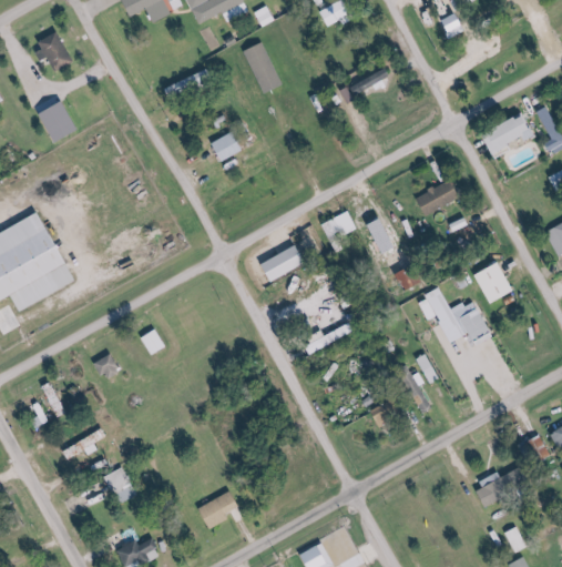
[(346,13),(338,0),(331,0),(315,11),(325,27),(346,13)]
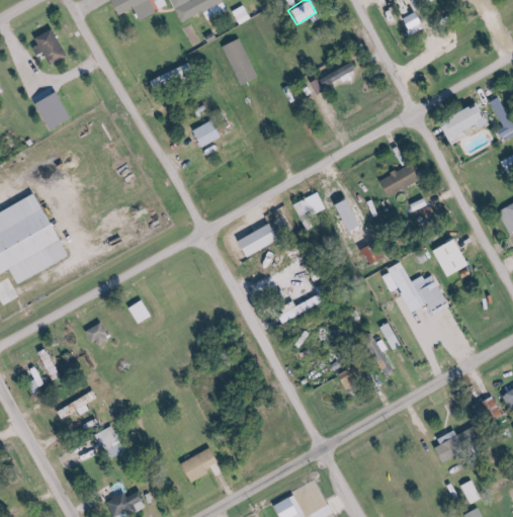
[(421,24),(415,10),(399,16),(405,31),(421,24)]
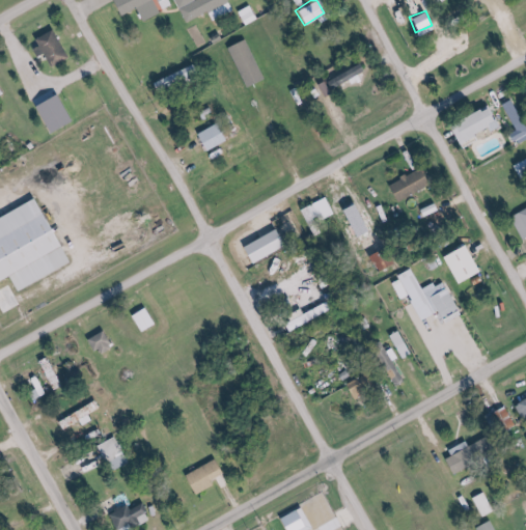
[(39,45),(34,48),(37,56),(44,53),(50,66),(68,58),(55,28),(36,36),(39,45)]
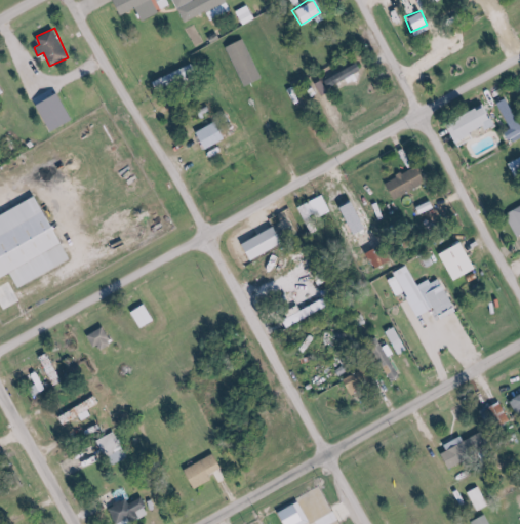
[(73,120),(58,93),(36,106),(51,132),(73,120)]
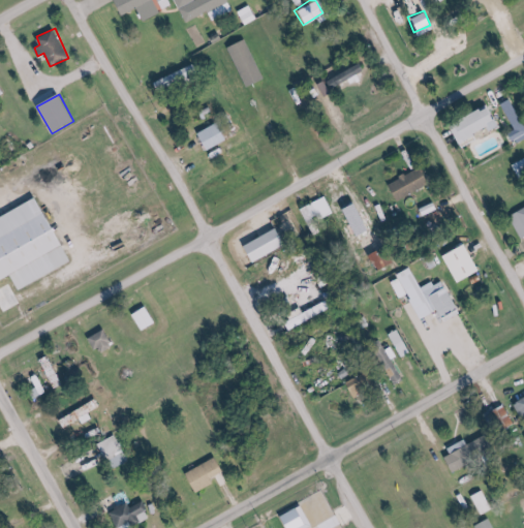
[(495,125),(485,105),(448,125),(458,145),(495,125)]
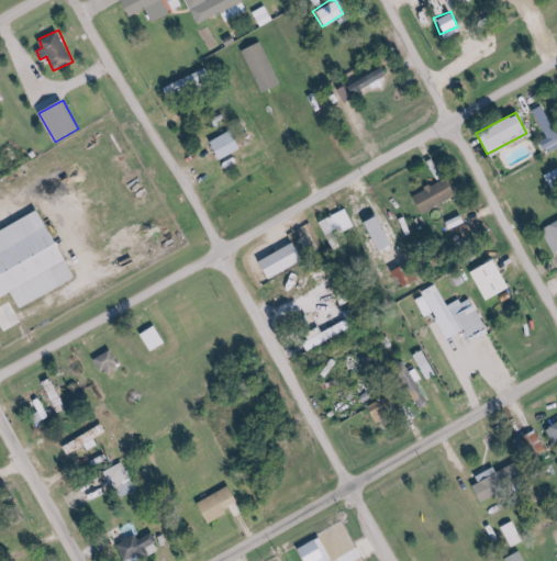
[(556,186),(556,166),(539,174),(547,190),(556,186)]
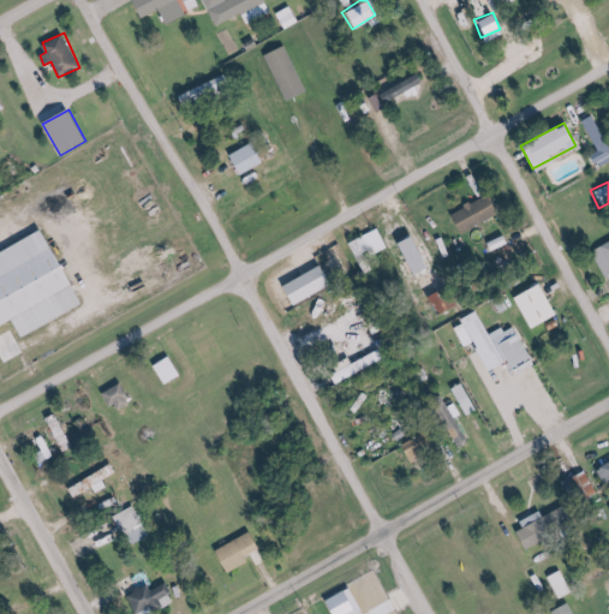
[(494,216),(485,196),(446,212),(454,232),(494,216)]
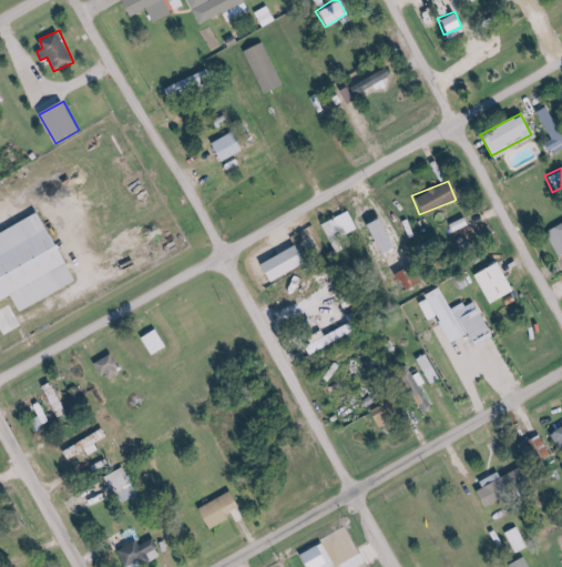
[(326,243),(353,230),(344,211),(316,225),(326,243)]
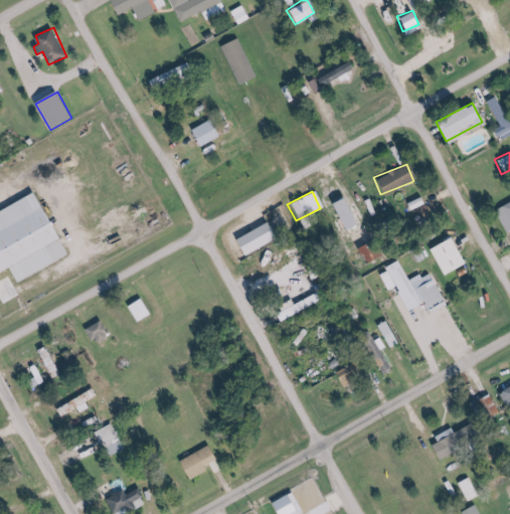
[(68,257),(39,192),(0,209),(0,233),(0,274),(12,269),(17,280),(68,257)]
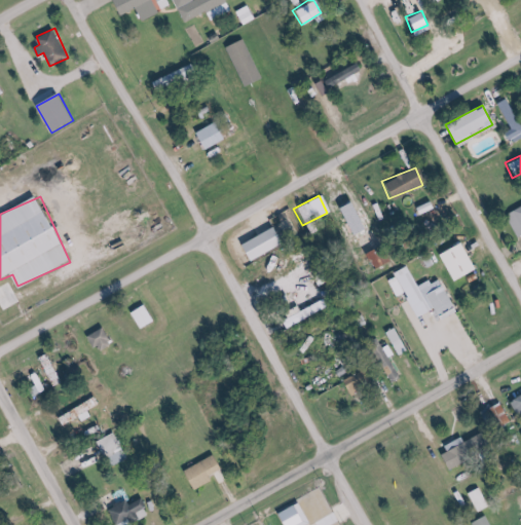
[(520,232),(520,204),(504,214),(514,236),(520,232)]
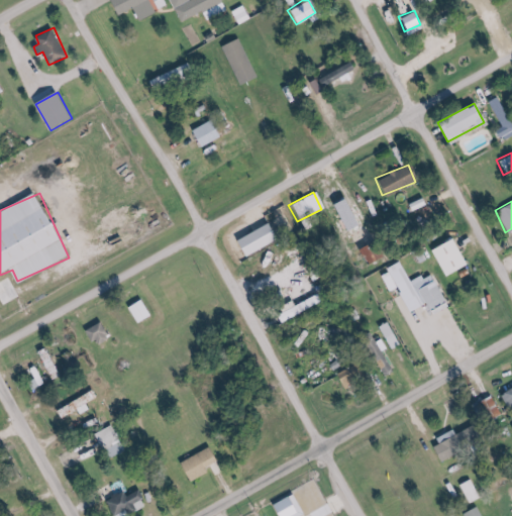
[(346,223),(354,218),(346,205),(338,210),(346,223)]
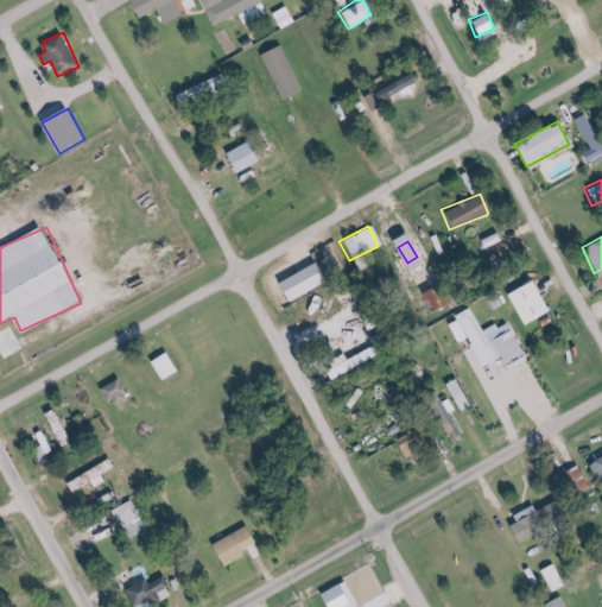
[(286,302),(324,280),(314,260),(276,283),(286,302)]
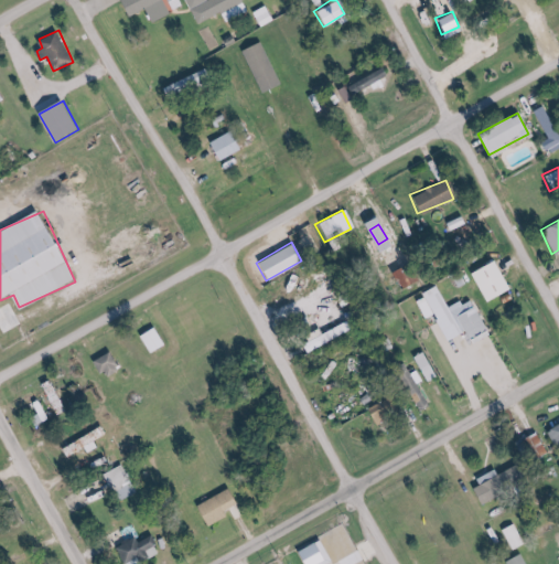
[(385,274),(396,295),(417,283),(406,263),(385,274)]
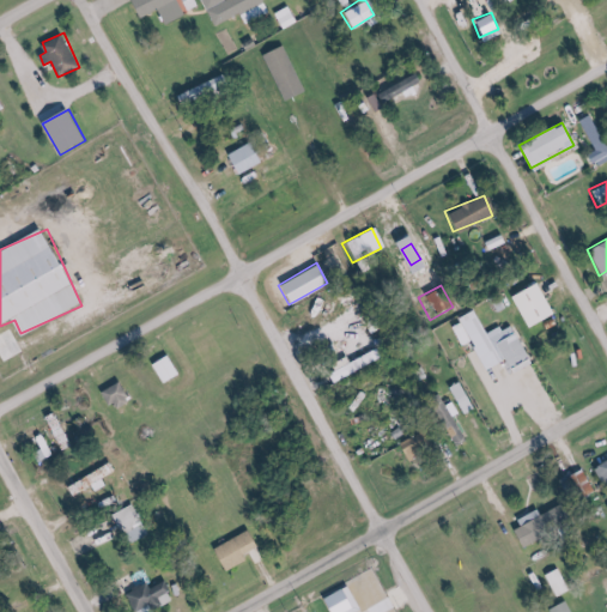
[(0,358),(5,356),(5,357),(17,351),(7,328),(0,332),(0,358)]
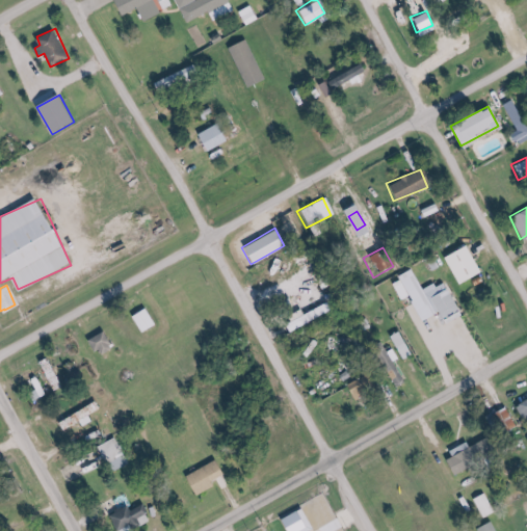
[(132,316),(142,332),(156,324),(146,308),(132,316)]
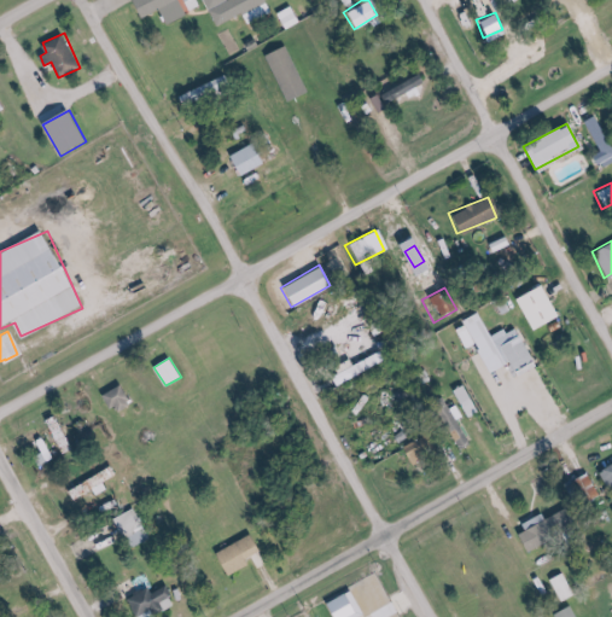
[(71,448),(54,415),(45,420),(62,453),(71,448)]
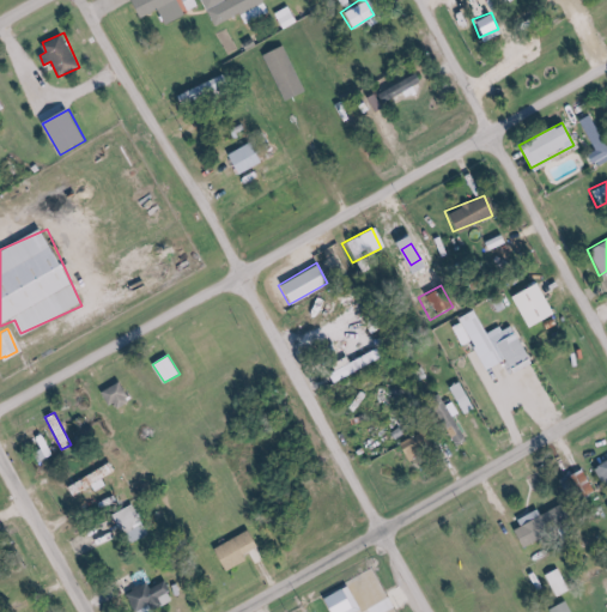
[(95,489),(104,484),(102,478),(114,471),(108,462),(79,479),(84,486),(91,483),(95,489)]
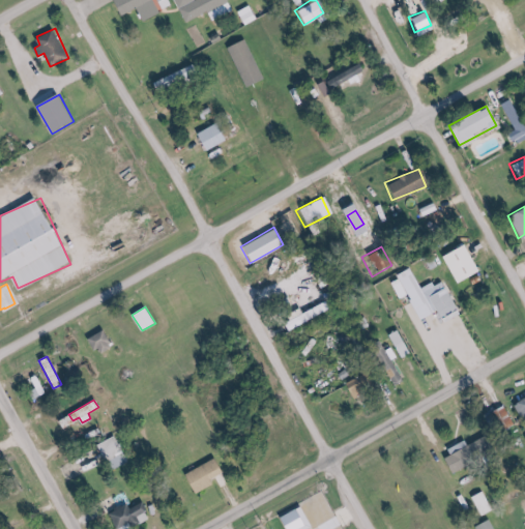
[(444,450),(455,471),(494,451),(487,436),(467,444),(465,440),(444,450)]
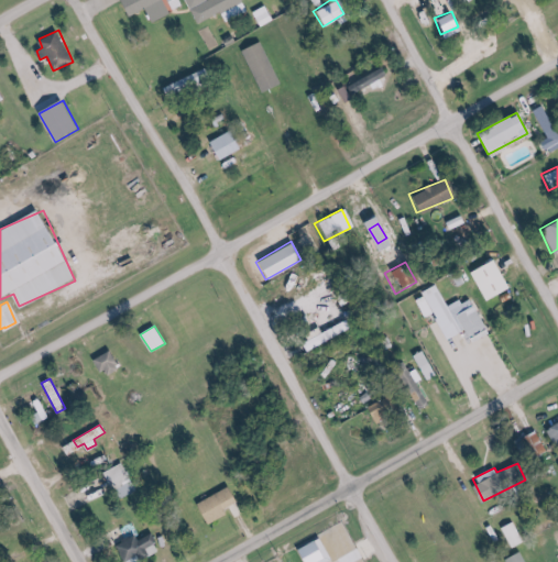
[(108,487),(127,484),(123,467),(105,471),(108,487)]
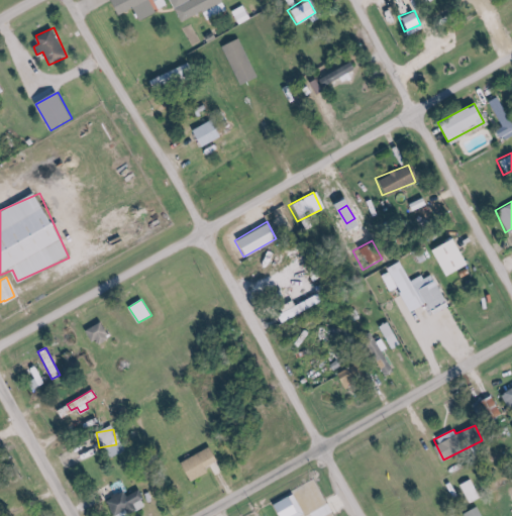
[(208,473),(205,466),(217,461),(212,447),(181,459),(189,480),(208,473)]
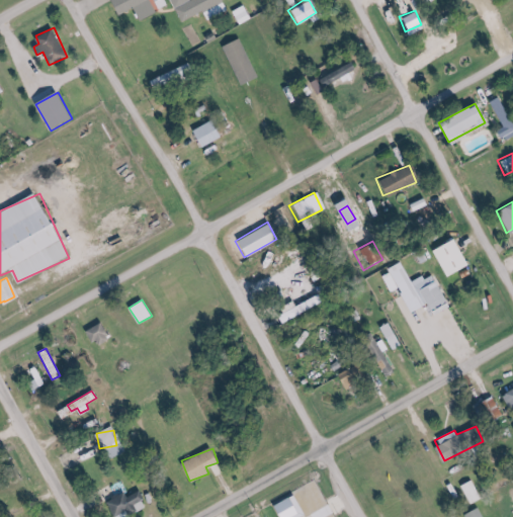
[(468,504),(480,499),(472,480),(460,485),(468,504)]
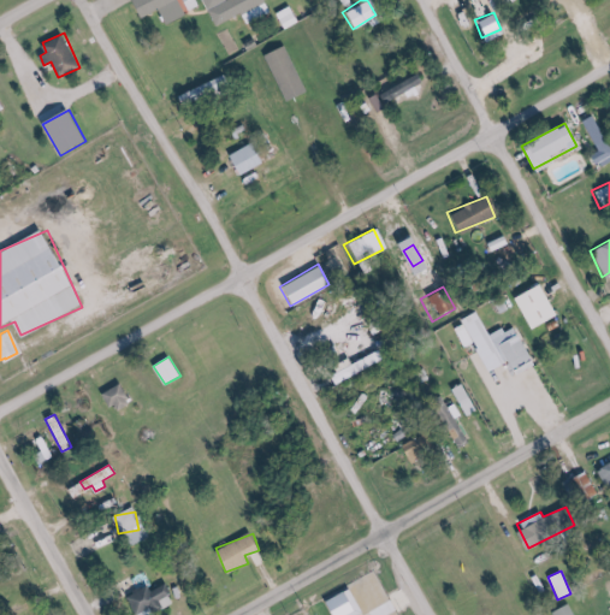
[(136,614),(148,614),(173,604),(165,583),(148,590),(146,585),(128,593),(136,614)]
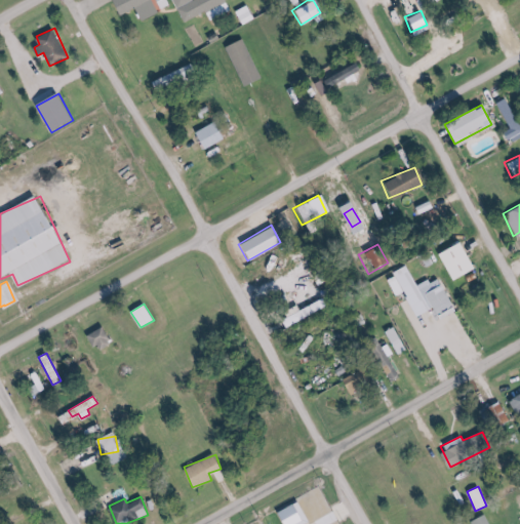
[(307,523),(309,523),(301,502),(280,510),(285,523),(307,523)]
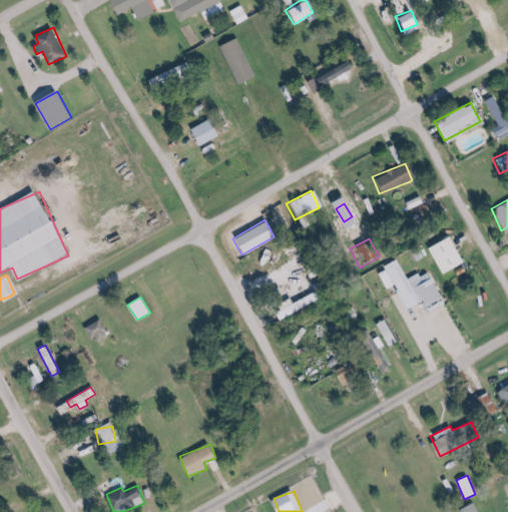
[(460,509),(461,511),(478,511),(474,502),(460,509)]
